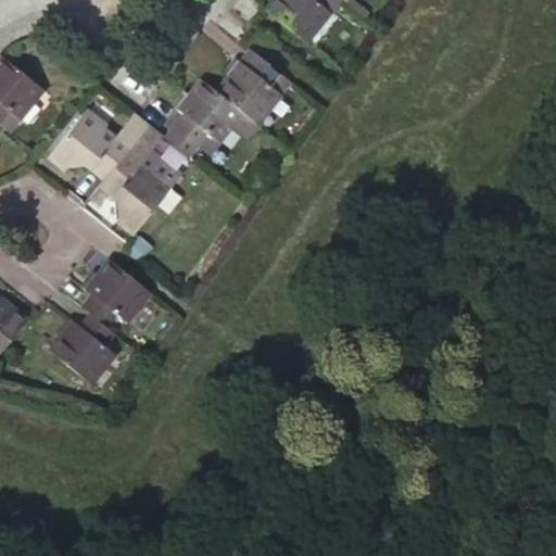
[(270,0),(264,10),(306,42),(329,12),(338,0),(270,0)]
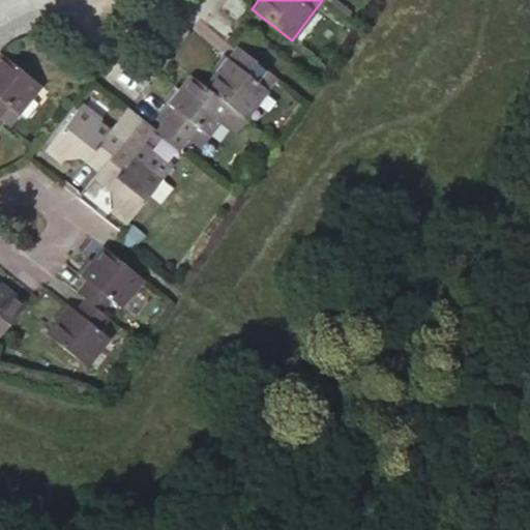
[(216,72),(205,88),(230,108),(245,119),(267,90),(257,82),(266,70),(242,52),(234,63),(227,58),(216,72)]
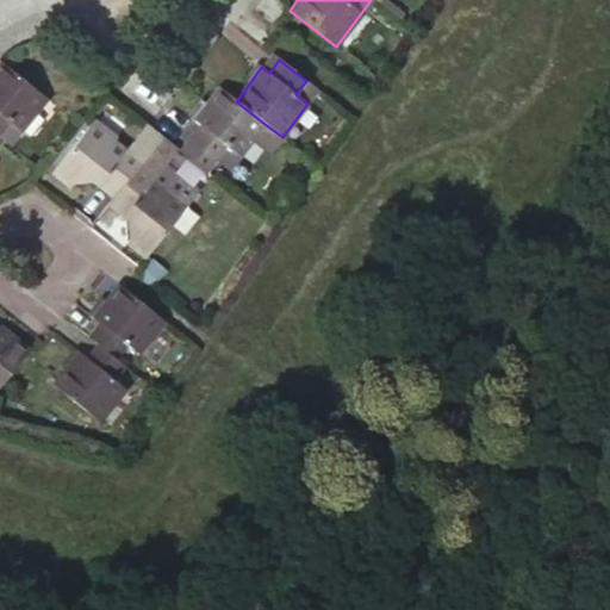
[(45,99),(0,62),(0,130),(7,122),(20,131),(45,99)]
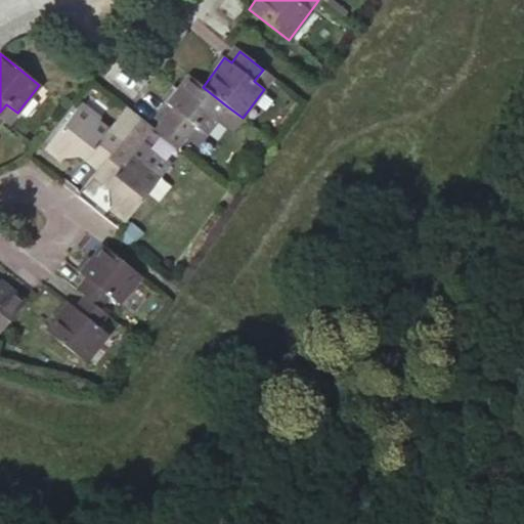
[(214,72),(224,57),(220,54),(210,69),(214,72)]
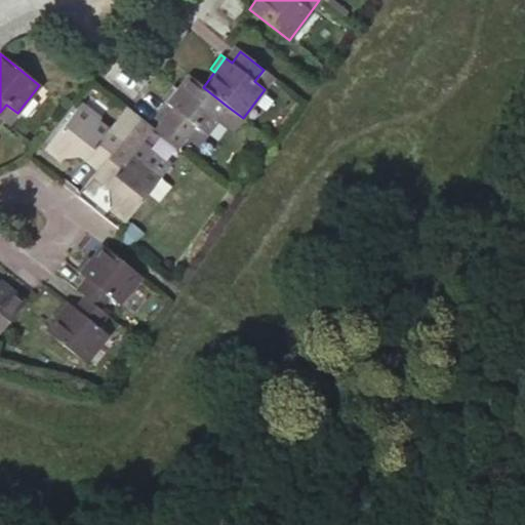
[(243,118),(228,107),(203,87),(189,76),(177,89),(167,104),(172,108),(162,120),(154,130),(176,148),(185,137),(197,147),(217,120),(233,131),(243,118)]
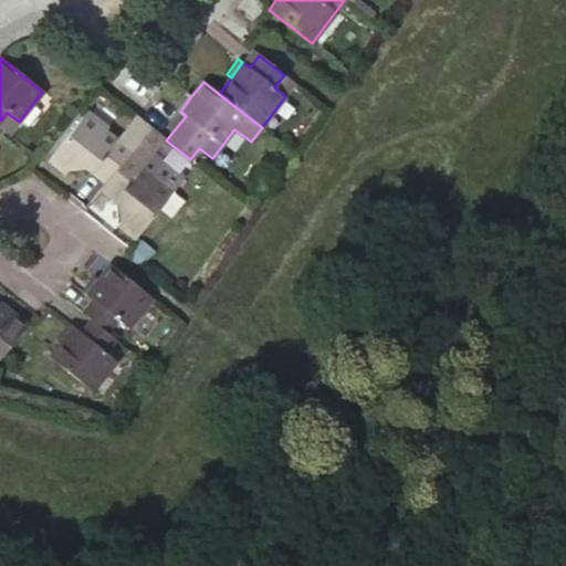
[(176,108),(180,112),(191,96),(187,93),(176,108)]
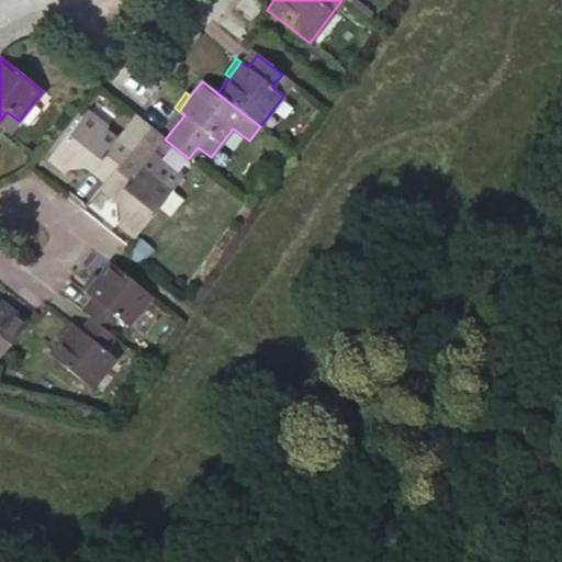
[(105,127),(85,111),(47,159),(65,172),(67,169),(83,166),(103,181),(124,155),(147,126),(133,115),(114,139),(103,131),(105,127)]
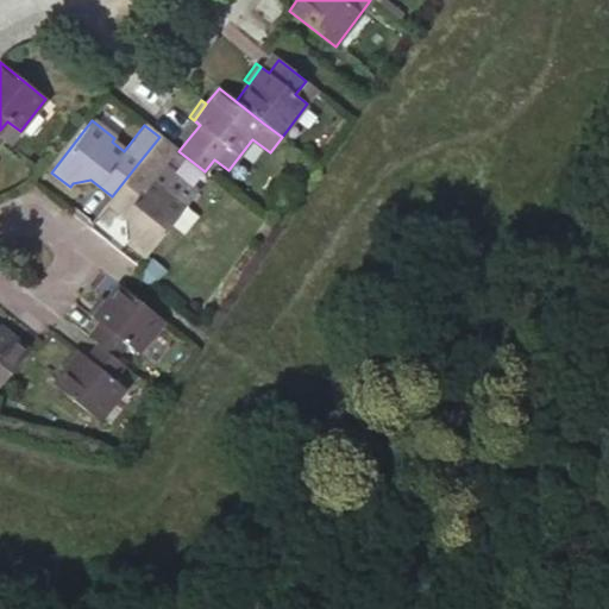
[(214,159),(205,171),(219,182),(228,170),(214,159)]
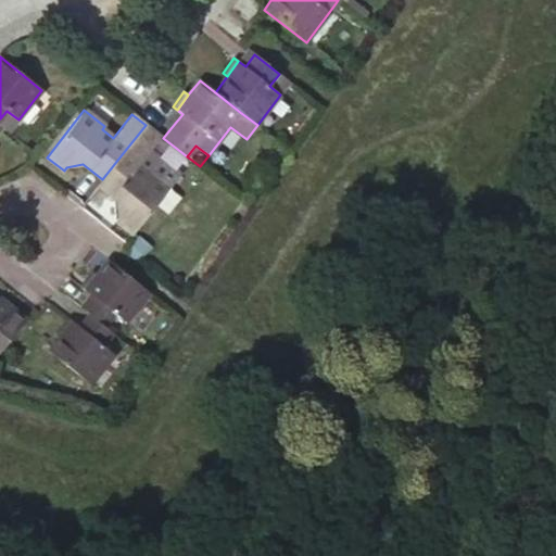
[(148,175),(135,165),(136,163),(123,153),(102,179),(97,186),(116,201),(117,218),(115,222),(133,236),(169,189),(149,173),(148,175)]
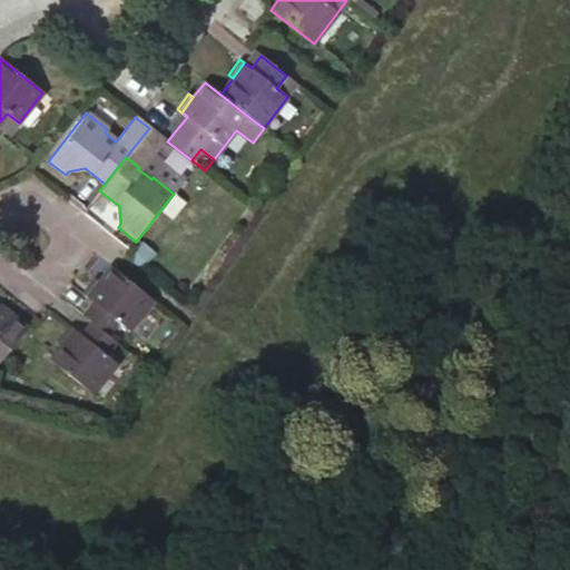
[(165,163),(153,177),(174,194),(185,179),(165,163)]
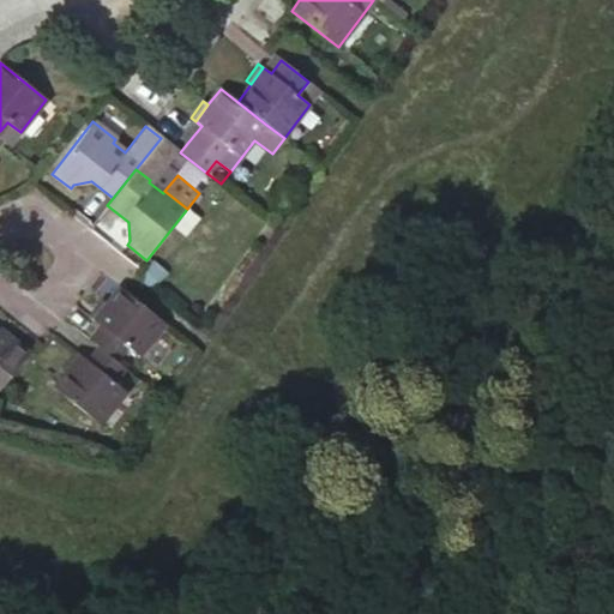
[(89,341),(98,348),(121,365),(132,350),(140,356),(166,323),(118,287),(106,304),(92,320),(101,326),(89,341)]
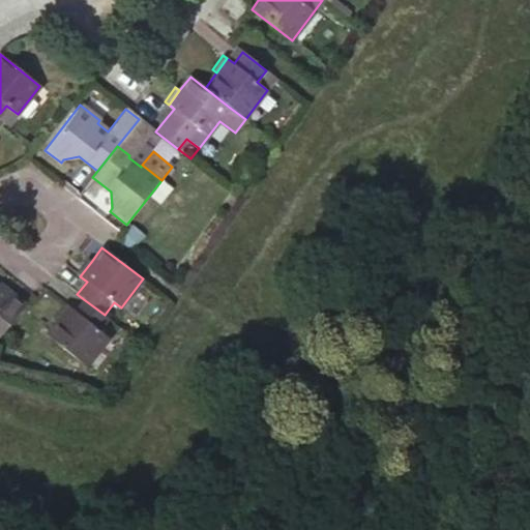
[(91,262),(87,259),(76,273),(80,276),(91,262)]
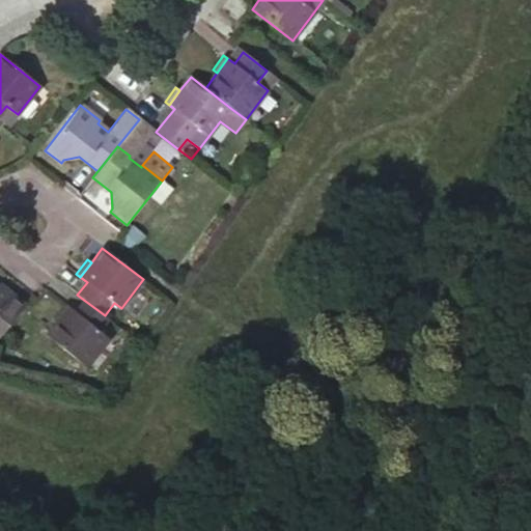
[(0,335),(26,304),(0,282),(0,335)]
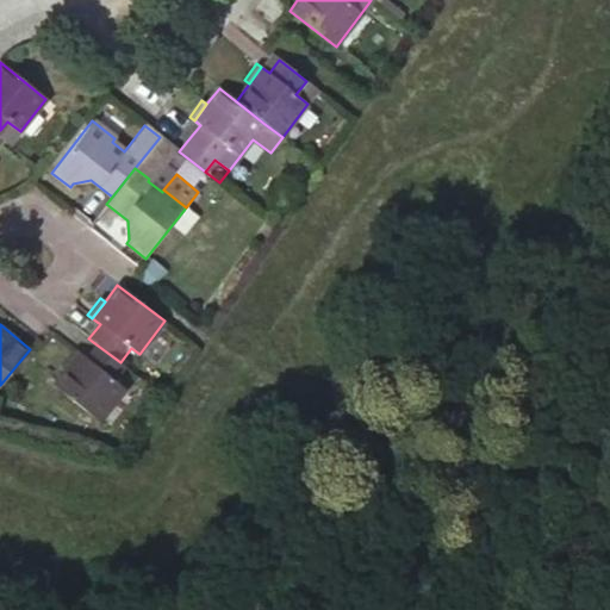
[(66,368),(51,387),(98,422),(124,388),(113,380),(125,366),(120,362),(98,346),(87,360),(78,353),(66,368)]
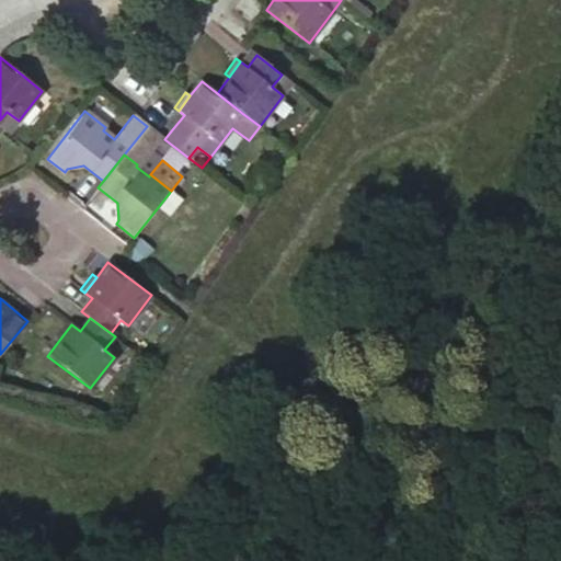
[(121,320),(111,333),(115,336),(117,339),(128,325),(121,320)]
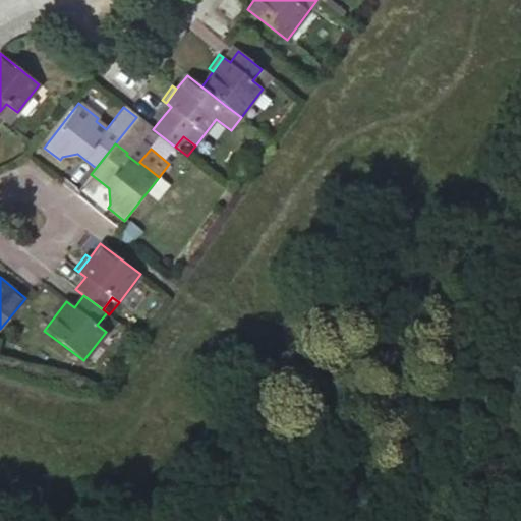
[(66,301),(62,298),(52,311),(56,314),(66,301)]
